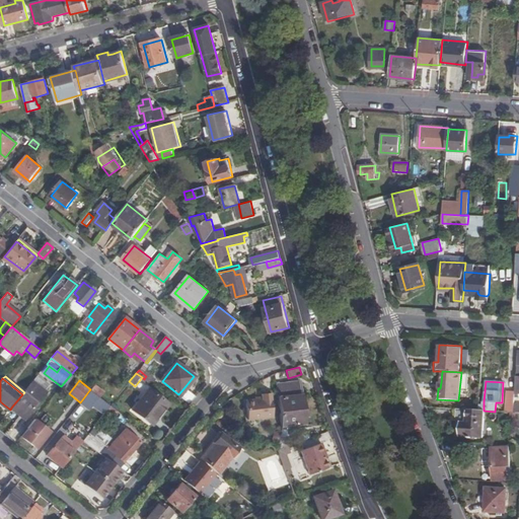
[(45,393),(32,382),(24,392),(22,394),(11,408),(25,419),(45,393)]
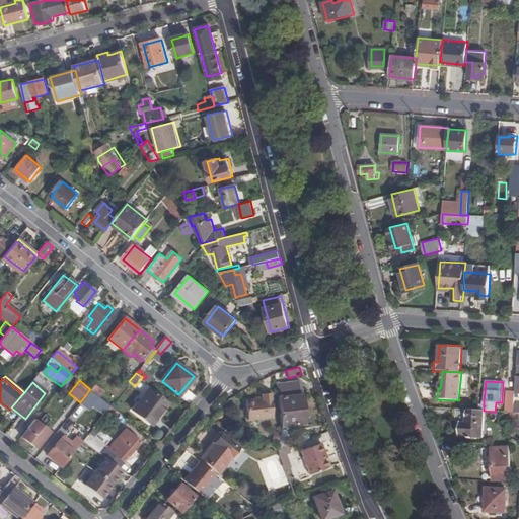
[(299,382),(276,384),(281,426),(305,424),(299,382)]
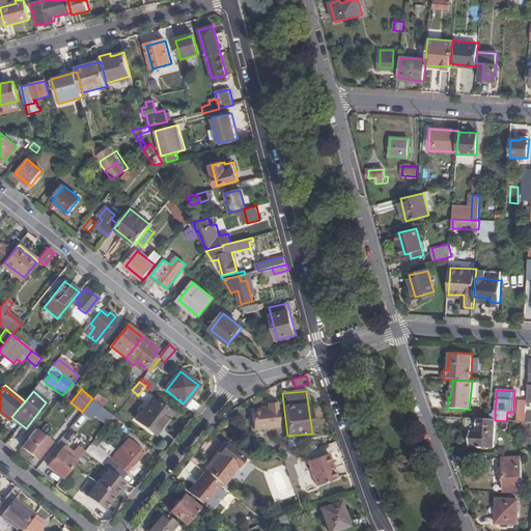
[(183,403),(194,413),(200,406),(189,396),(183,403)]
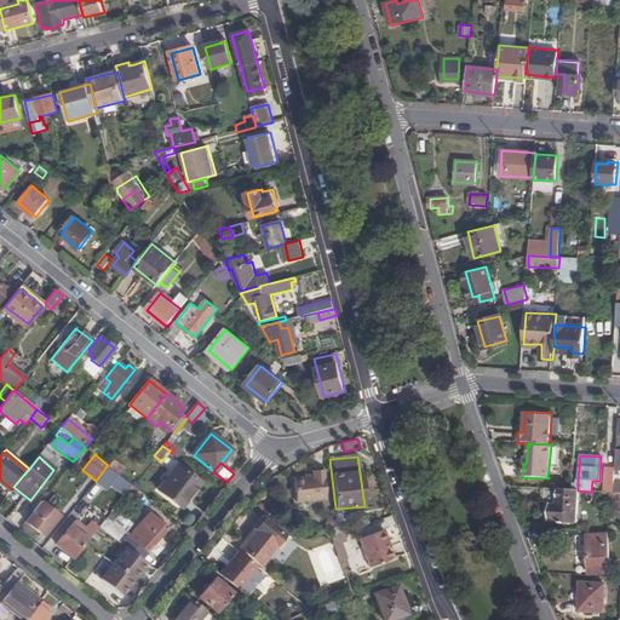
[(181,507),(200,482),(177,465),(159,489),(181,507)]
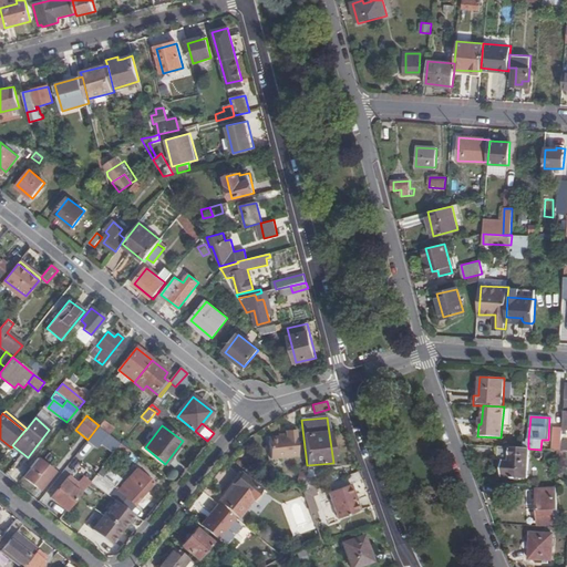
[(120,444),(98,426),(88,440),(88,441),(94,445),(99,440),(114,451),(120,444)]
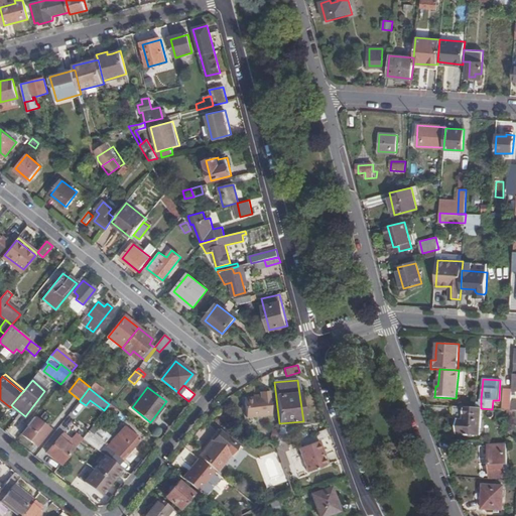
[(512,390),(504,390),(504,398),(512,398),(512,391),(512,390)]
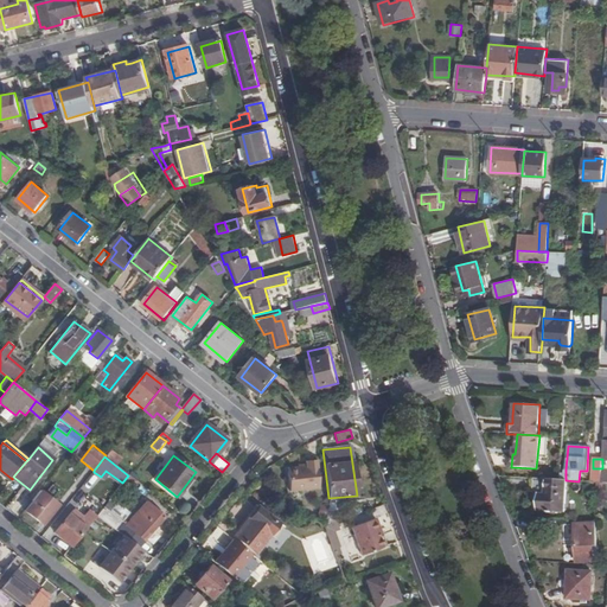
[(321,492),(318,465),(304,467),(306,474),(289,478),(292,496),(321,492)]
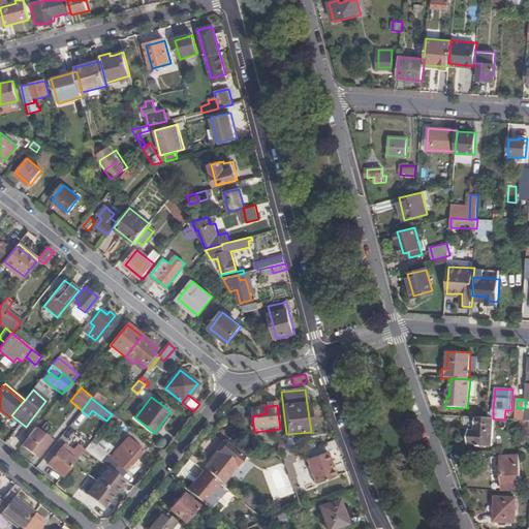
[(117,408),(113,413),(121,419),(125,414),(117,408)]
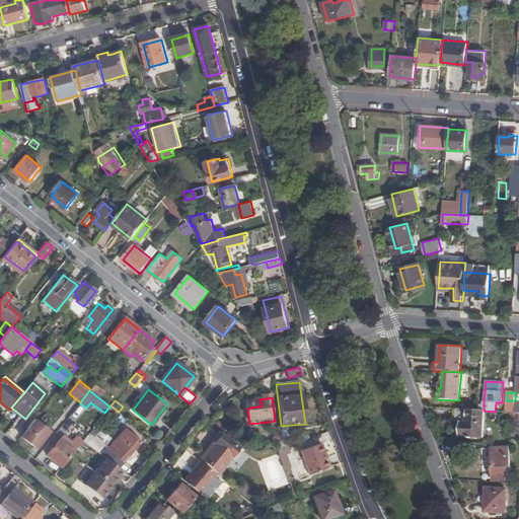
[(0,405),(8,412),(10,410),(0,401),(0,405)]
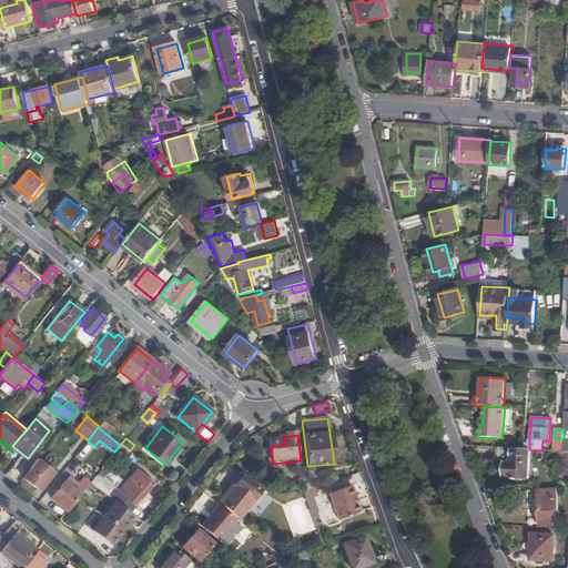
[(70,476),(94,448),(89,443),(63,470),(70,476)]
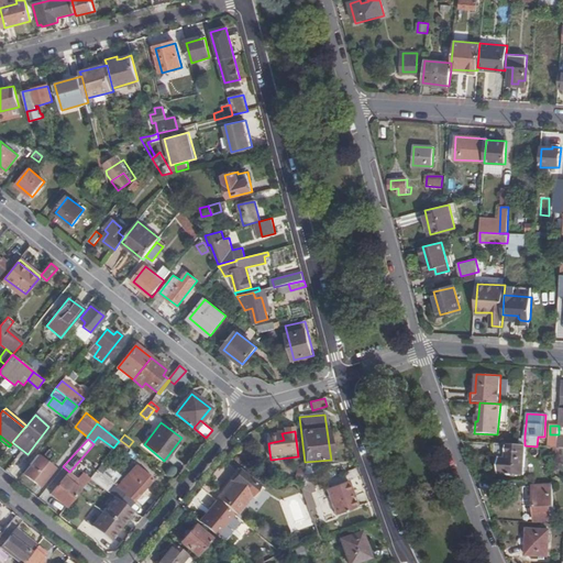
[(0,457),(9,446),(0,440),(0,457)]
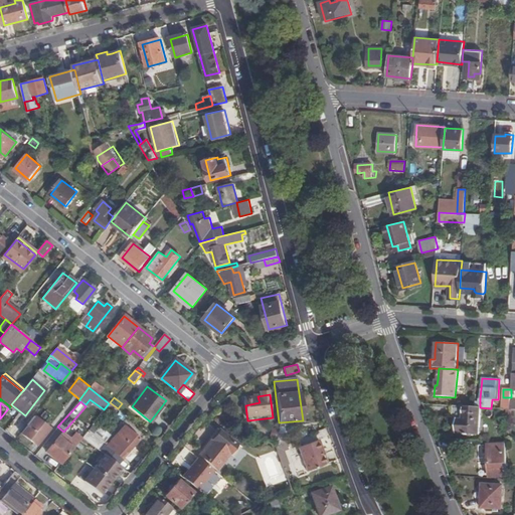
[(475,407),(453,406),(452,417),(457,418),(456,432),(478,434),(480,407),(475,407)]
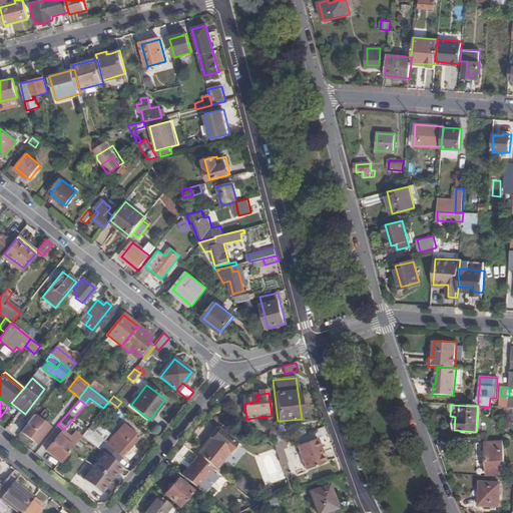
[(47,427),(33,416),(28,422),(29,423),(22,432),(35,442),(47,427)]
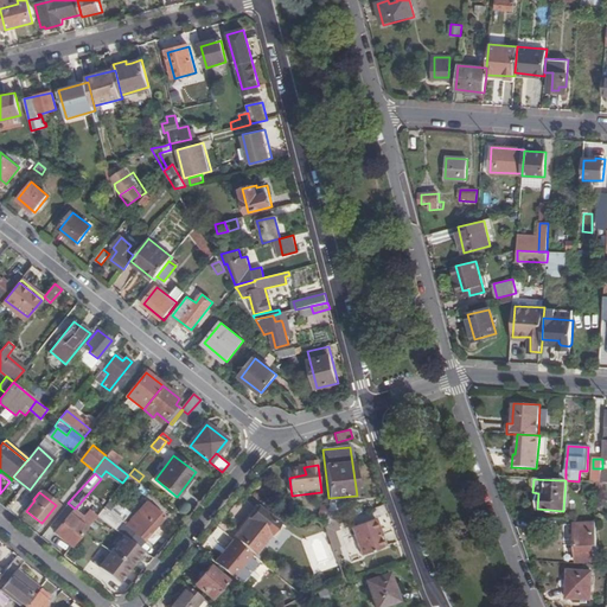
[(126,524),(103,506),(96,515),(114,528),(123,536),(139,548),(164,517),(145,502),(126,524)]
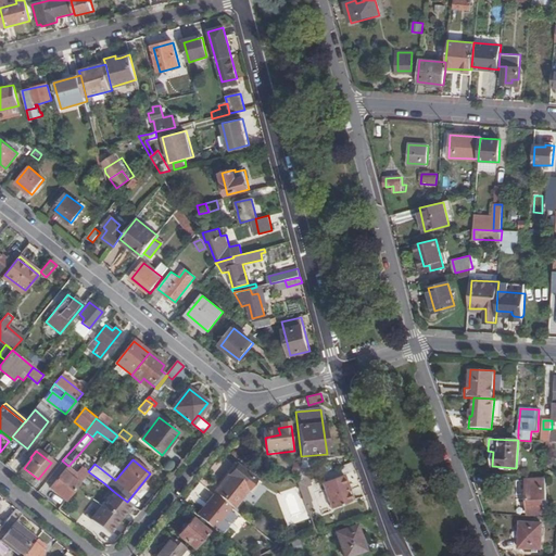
[(234,506),(254,479),(236,464),(215,491),(234,506)]
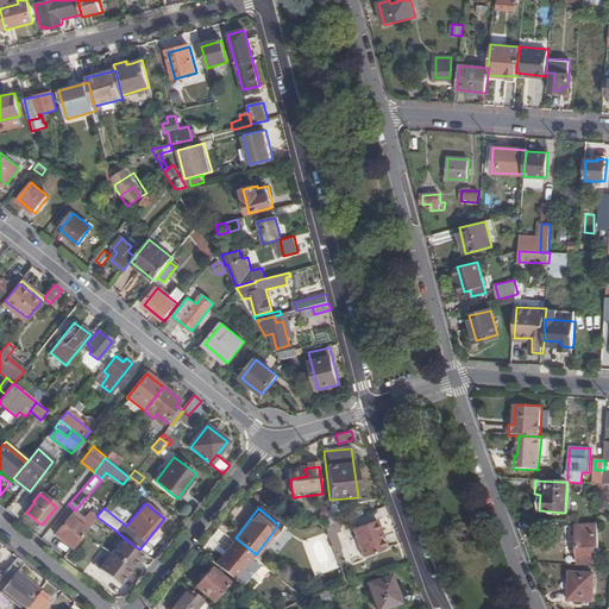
[(55,535),(71,548),(85,532),(86,529),(80,525),(85,519),(74,510),(55,535)]
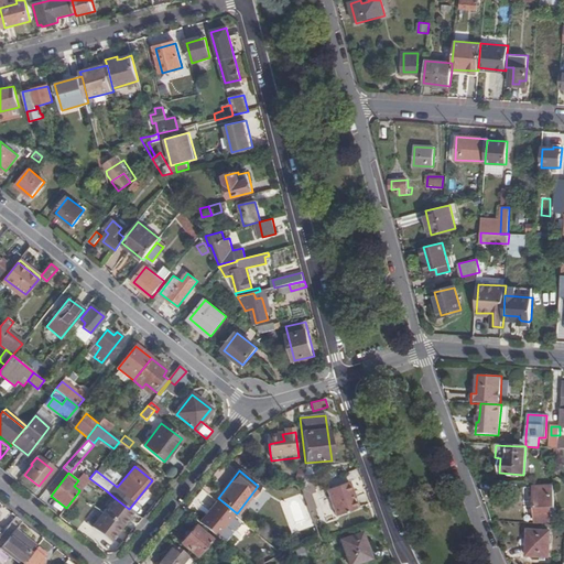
[(106,490),(89,478),(86,483),(102,495),(106,490)]
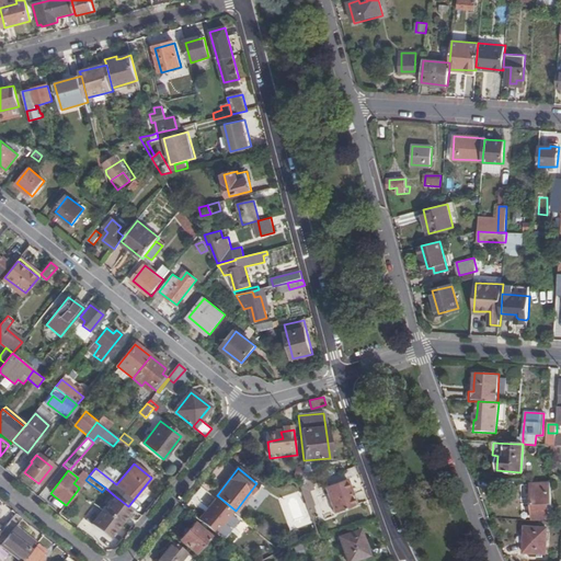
[(354,505),(350,495),(348,490),(351,489),(346,479),(324,487),(334,513),(354,505)]
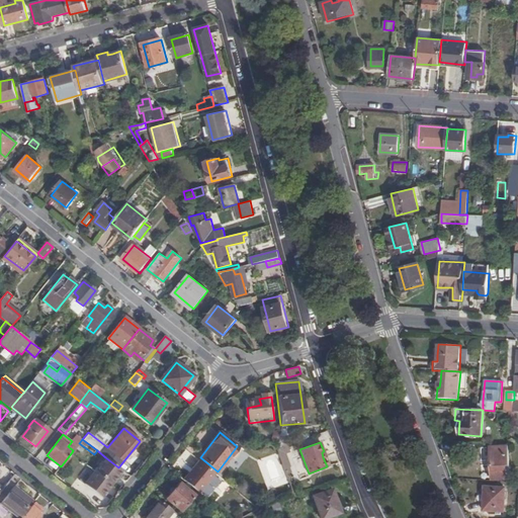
[(467,453),(468,443),(453,442),(452,452),(467,453)]
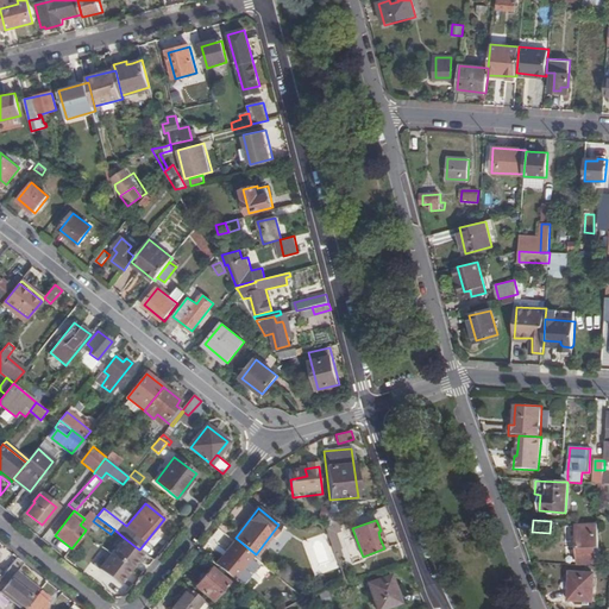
[(336,554),(346,551),(338,523),(327,527),(336,554)]
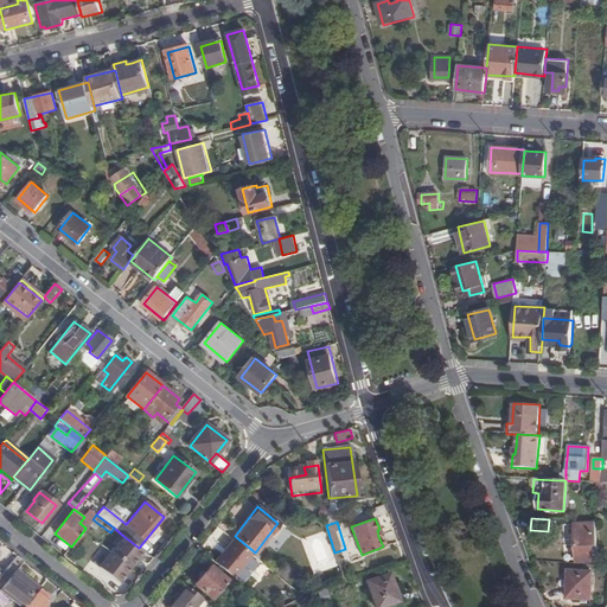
[(592,544),(595,544),(594,524),(576,524),(579,561),(593,561),(592,544)]
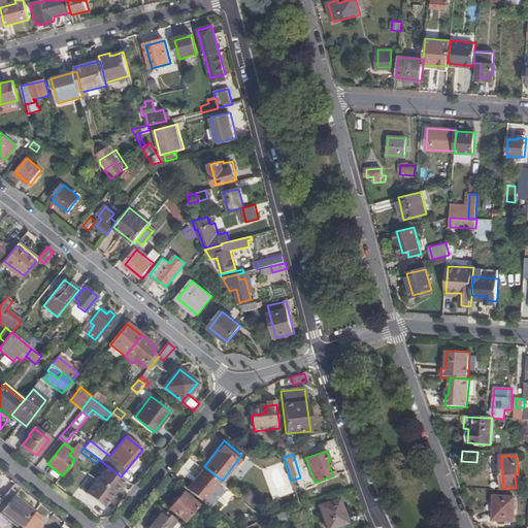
[(113,492),(125,479),(121,476),(107,466),(97,480),(113,492)]
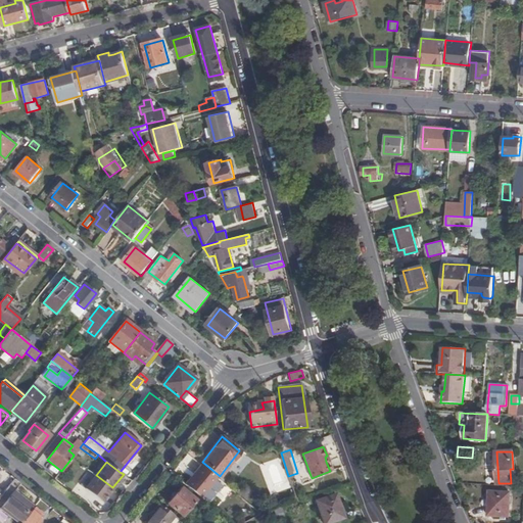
[(209,492),(223,502),(233,488),(201,465),(186,484),(204,498),(209,492)]
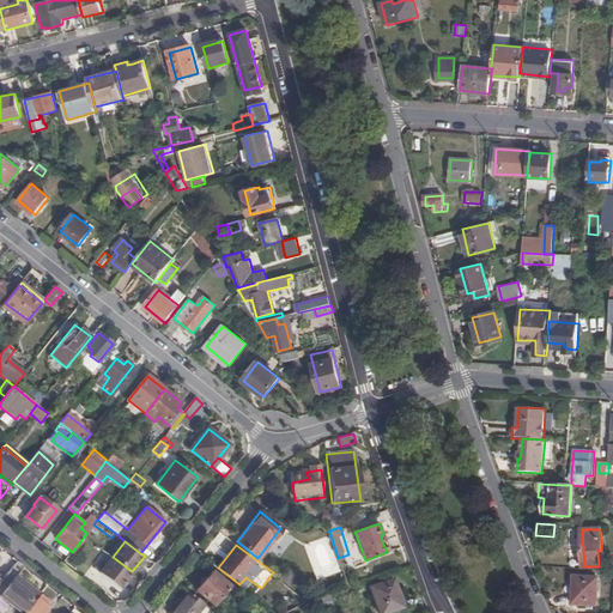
[(96,568),(101,572),(113,557),(107,553),(96,568)]
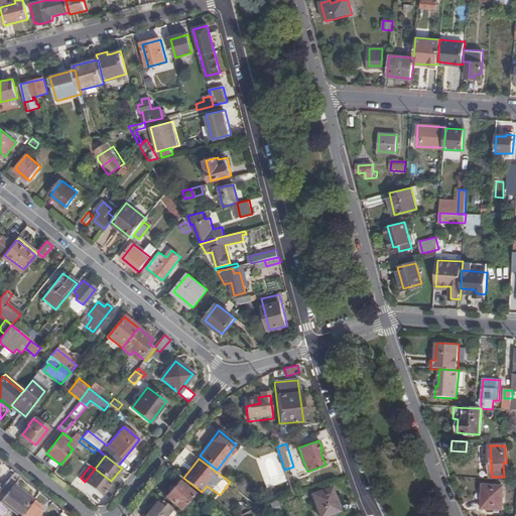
[(101,495),(111,481),(95,469),(85,482),(101,495)]
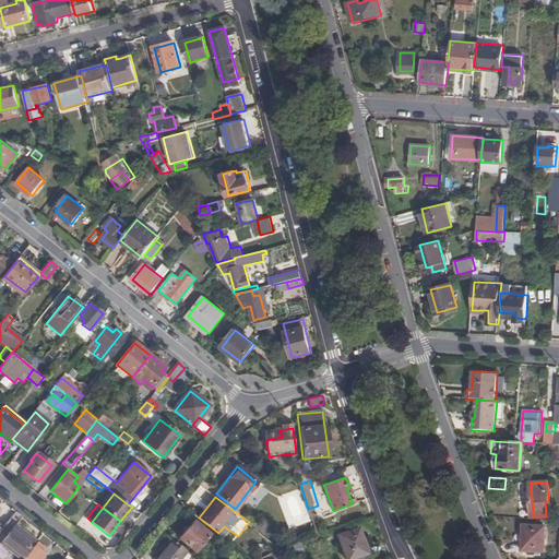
[(23,558),(35,542),(15,525),(22,516),(15,511),(2,528),(1,531),(7,535),(0,544),(9,550),(11,548),(23,558)]
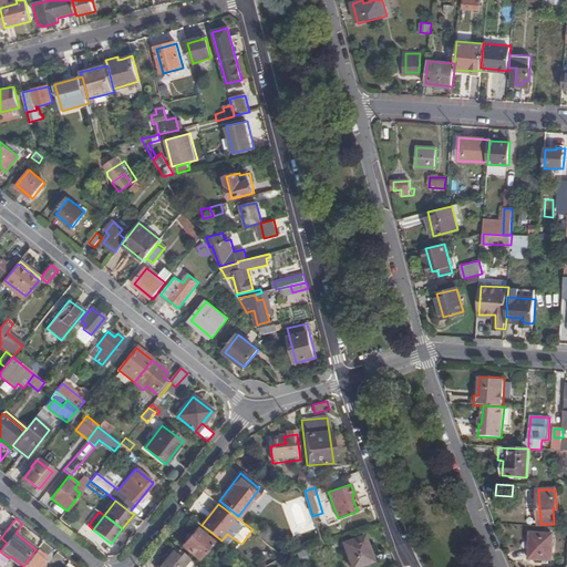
[(197,558),(212,542),(195,527),(181,545),(197,558)]
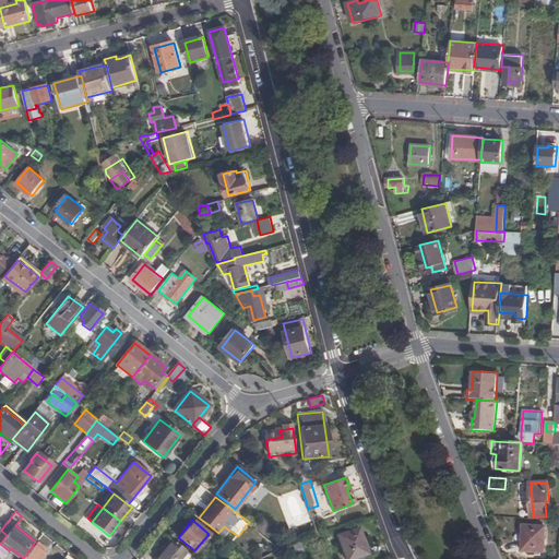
[(543,552),(545,527),(523,526),(523,550),(543,552)]
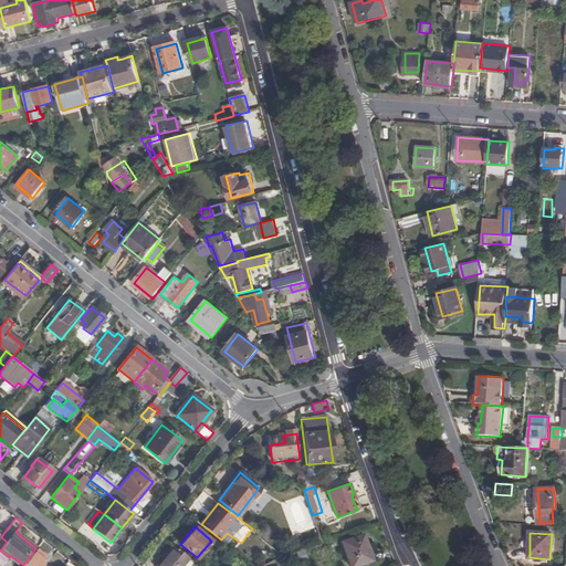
[(355,565),(373,559),(364,534),(342,542),(349,565),(355,565)]
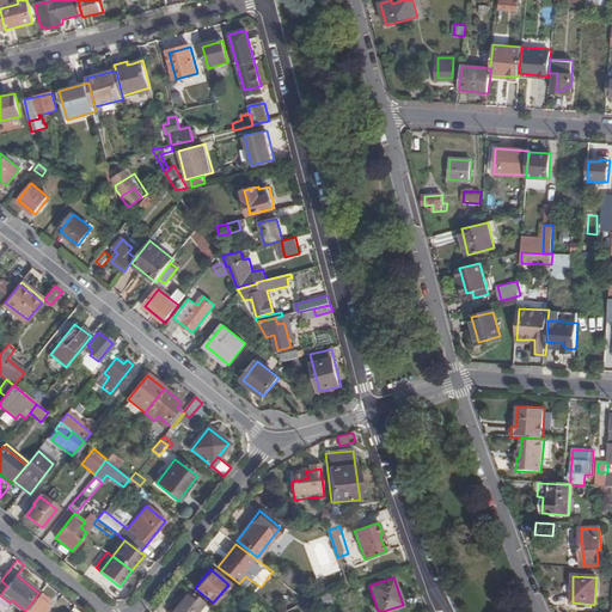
[(197,611),(206,604),(188,589),(169,611),(197,611)]
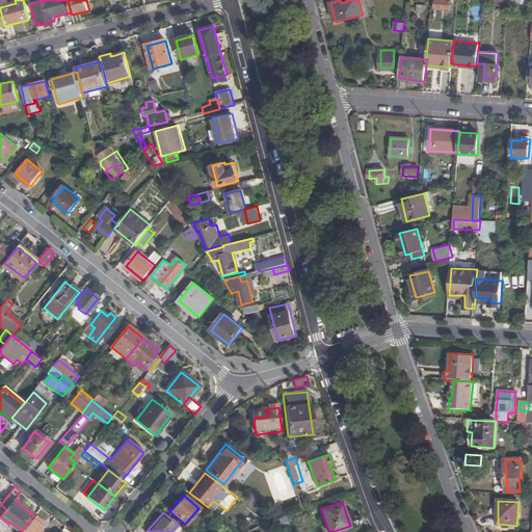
[(42,522),(33,515),(22,531),(20,531),(36,531),(40,529),(37,527),(42,522)]
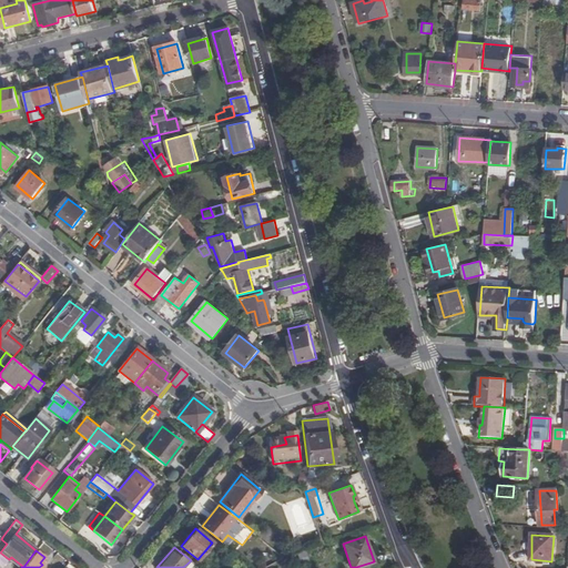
[(308,559),(305,550),(297,553),(301,561),(308,559)]
